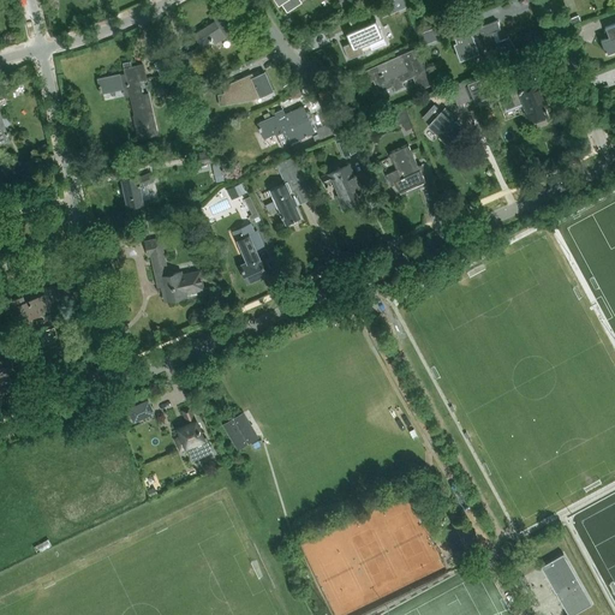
[(276,0),(279,1),(279,0),(288,12),(297,7),(291,0),(276,0)]
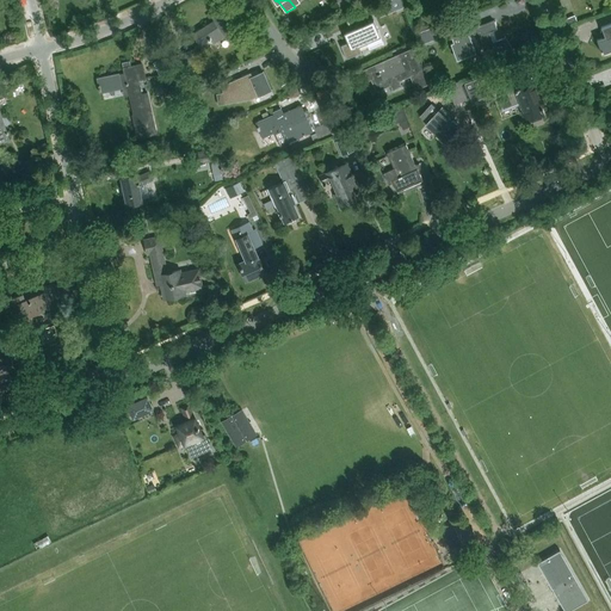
[(356,11),(349,0),(337,0),(338,2),(335,4),(345,18),(356,11)]
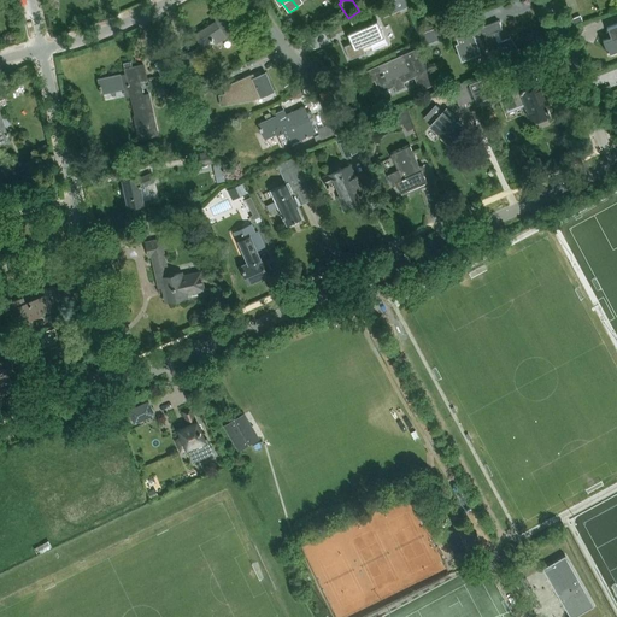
[(407,7),(404,0),(394,0),(391,3),(395,13),(407,7)]
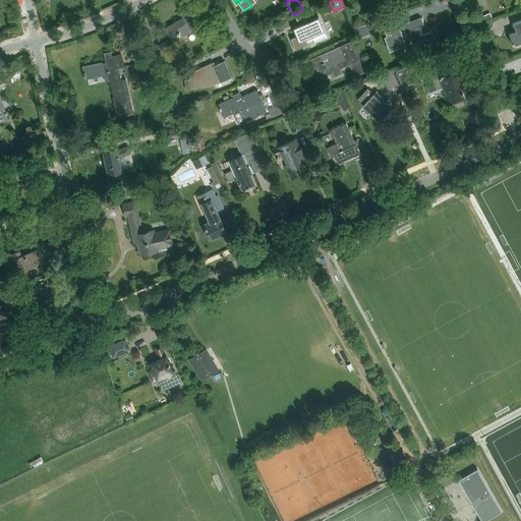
[(184,17),(164,30),(170,39),(177,34),(178,35),(180,33),(182,37),(192,31),(194,34),(203,29),(206,26),(192,7),(181,13),(184,17)]
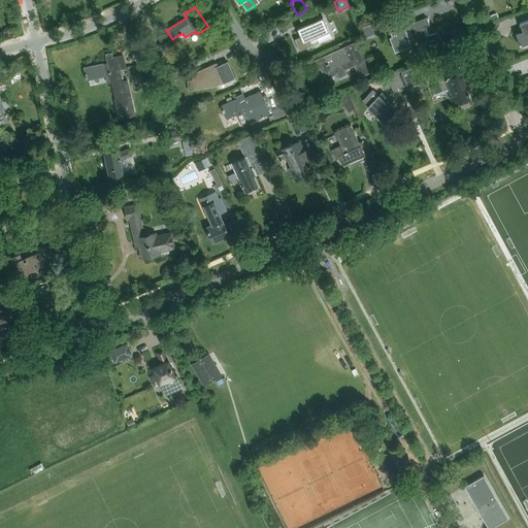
[(301,36),(295,39),(299,51),(312,45),(310,39),(317,36),(320,42),(332,37),(323,18),(298,28),(301,36)]
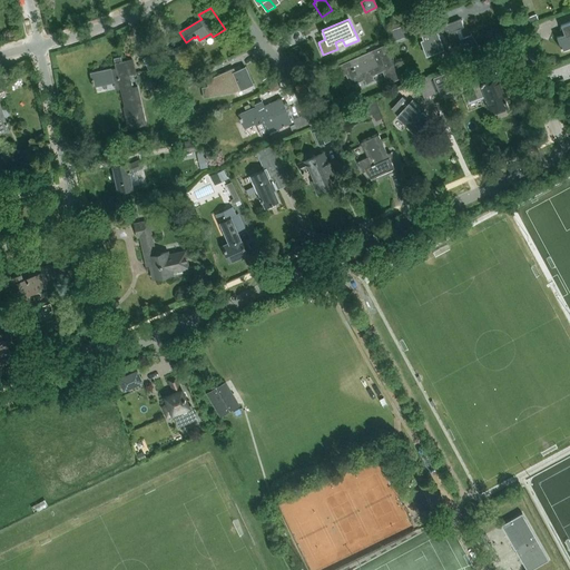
[(421,40),(426,56),(443,49),(443,47),(460,40),(464,51),(479,46),(472,35),(471,35),(472,36),(465,38),(462,29),(464,28),(461,19),(435,29),(432,20),(419,26),(424,39),(421,40)]
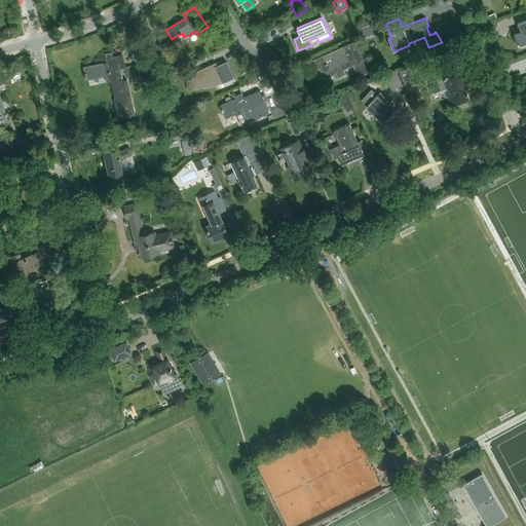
[(519,46),(520,46),(520,47),(525,44),(525,20),(519,24),(522,32),(515,35),(519,46)]
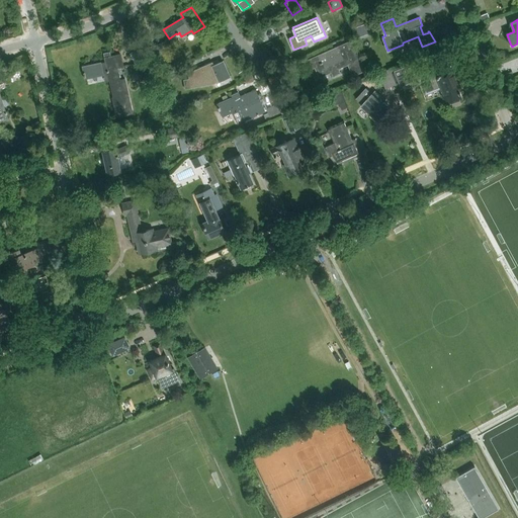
[(370,33),(366,24),(352,29),(356,39),(370,33)]
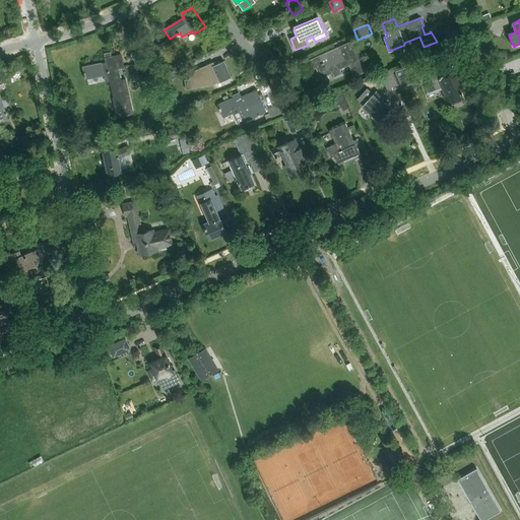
[(327,55),(310,63),(313,69),(317,67),(320,76),(332,70),(335,77),(341,73),(339,67),(350,62),(355,73),(365,69),(356,48),(349,51),(346,44),(326,53),(327,55)]
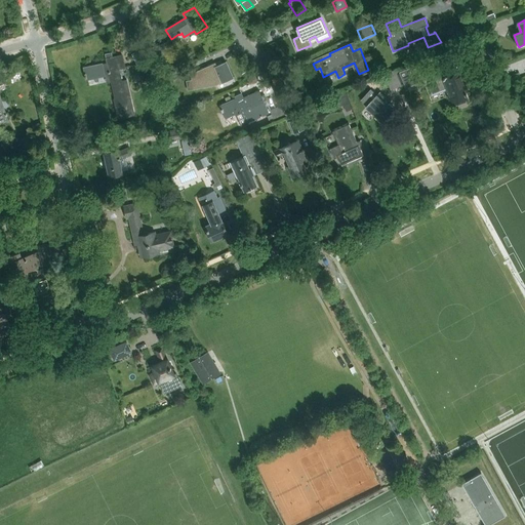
[(123,59),(113,62),(111,52),(105,54),(107,64),(103,65),(103,64),(83,68),(85,78),(109,73),(115,98),(114,98),(117,112),(119,119),(135,116),(133,108),(126,79),(121,80),(119,69),(125,68),(123,59)]
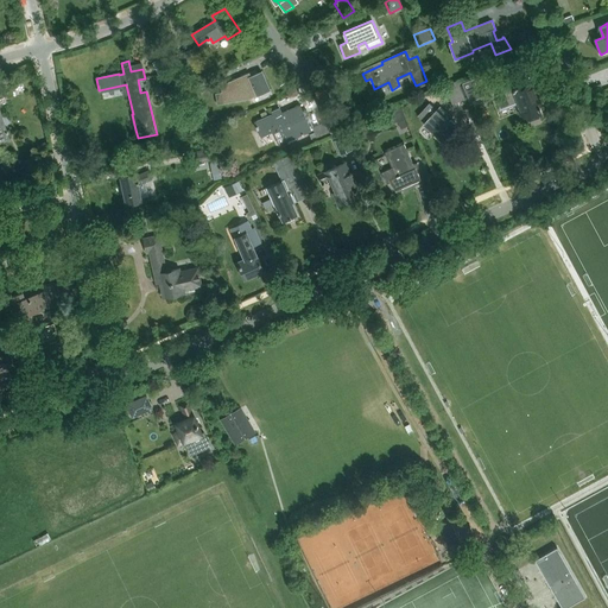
[(221,86),(222,94),(215,95),(217,105),(251,100),(249,94),(255,92),(258,96),(271,90),(263,73),(252,77),(249,74),(228,82),(228,84),(221,86)]
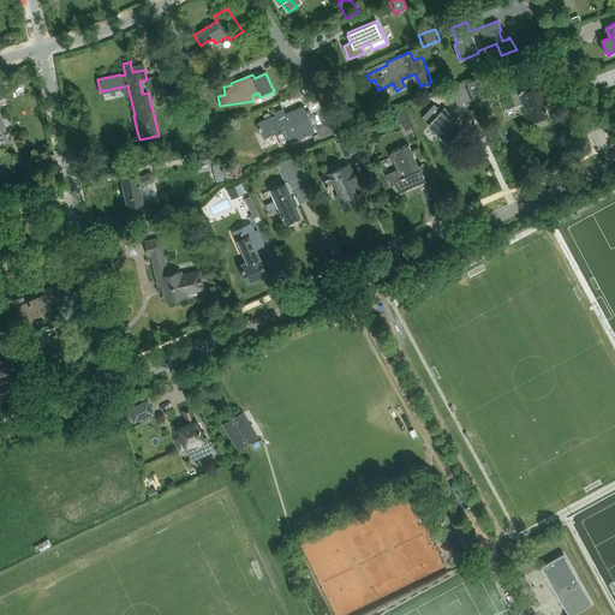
[(508,109),(524,102),(527,112),(525,113),(530,124),(549,117),(547,111),(545,111),(544,106),(548,105),(538,82),(524,88),(518,73),(496,82),(503,99),(508,109)]
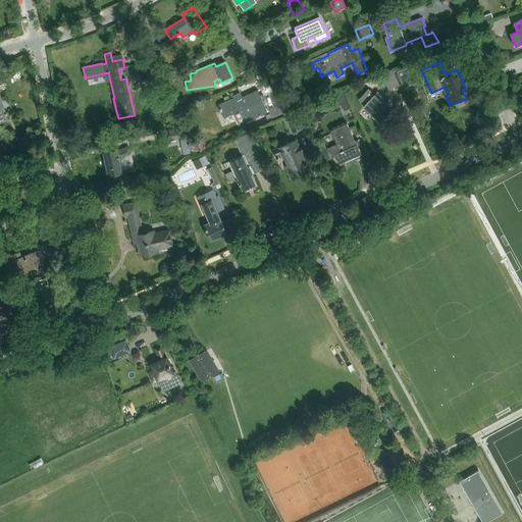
[(411,66),(398,71),(404,87),(417,82),(411,66)]
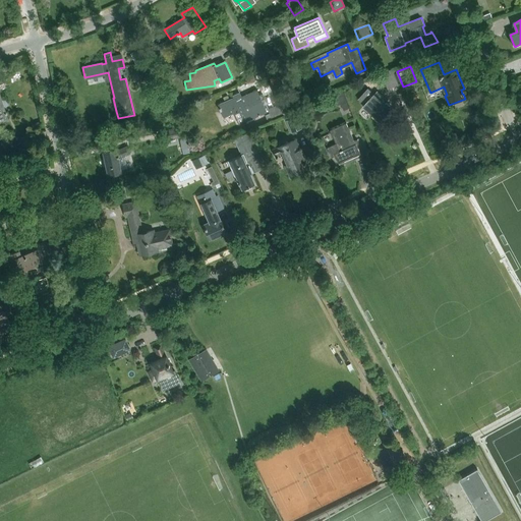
[(171,72),(172,73),(161,78),(163,83),(182,74),(180,68),(171,72)]
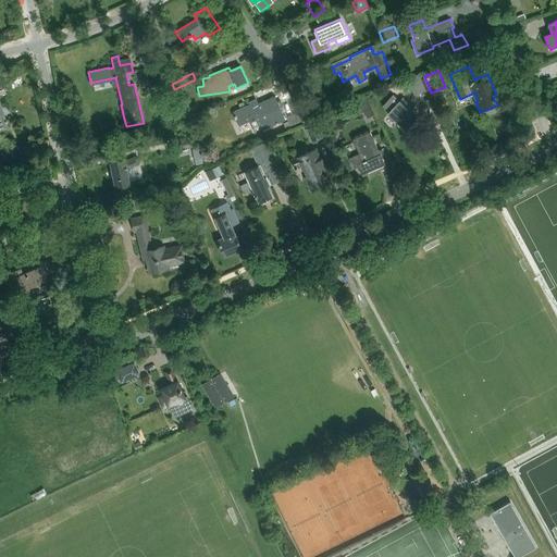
[(426,91),(419,75),(407,79),(415,96),(426,91)]
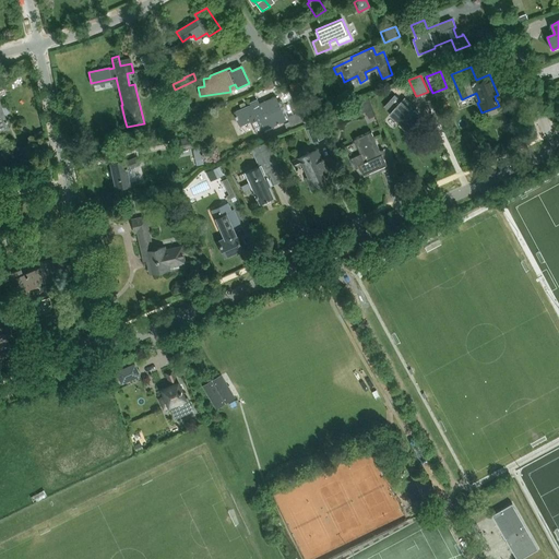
[(251,105),(235,111),(236,116),(235,117),(237,119),(240,127),(258,119),(263,131),(286,121),(276,97),(260,104),(258,99),(250,103),(251,105)]
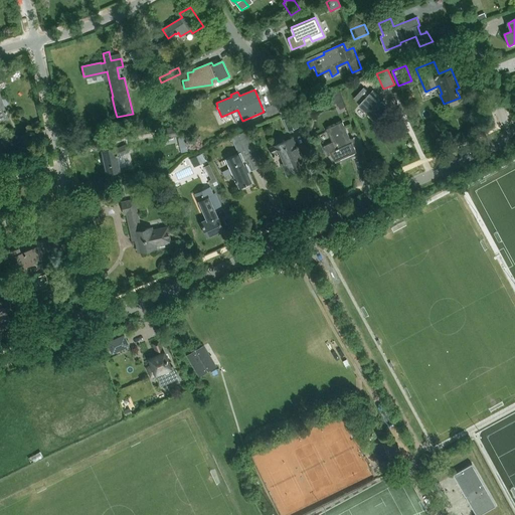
[(363,90),(355,99),(360,105),(360,106),(378,123),(388,112),(383,107),(385,105),(381,102),(383,100),(373,91),(369,96),(363,90)]
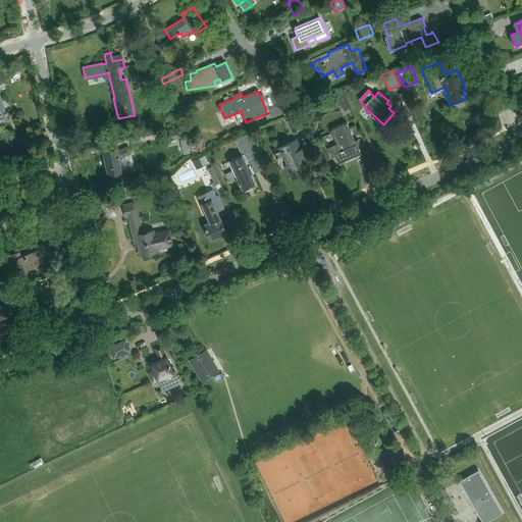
[(345,93),(337,96),(342,105),(345,111),(352,109),(345,93)]
